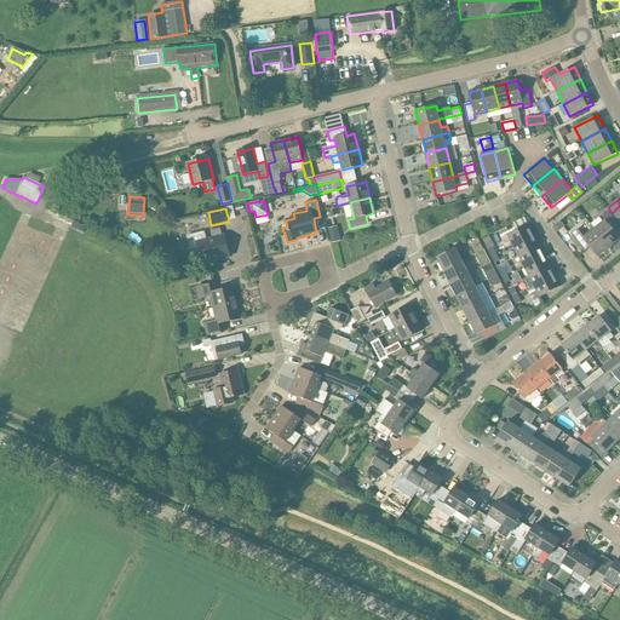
[(595,229),(609,247),(619,239),(613,230),(619,224),(608,212),(602,217),(606,220),(595,229)]
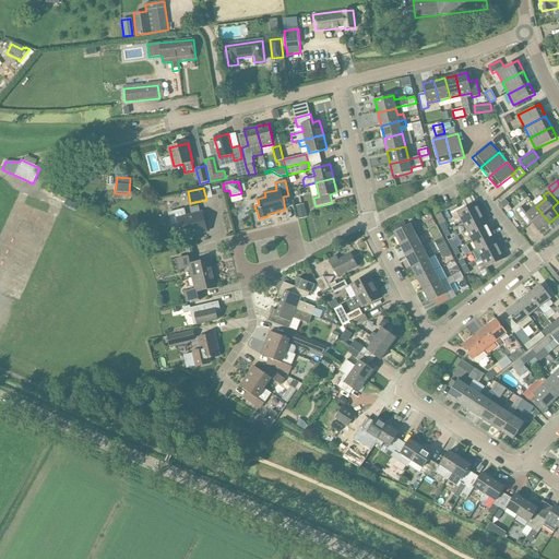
[(458,212),(462,222),(482,212),(476,202),(458,212)]
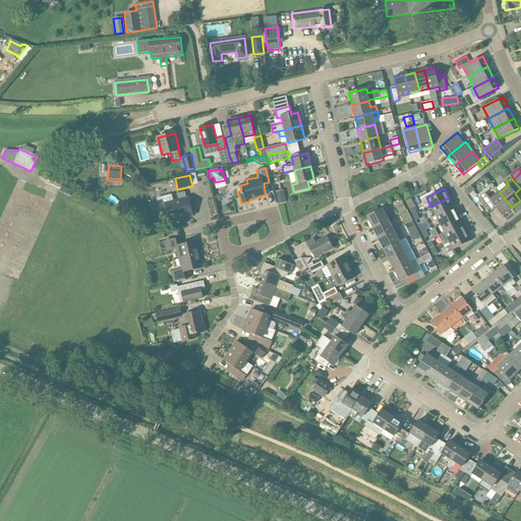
[(167,210),(170,222),(193,216),(188,197),(186,198),(184,192),(176,193),(178,200),(174,201),(172,194),(157,198),(160,212),(167,210)]
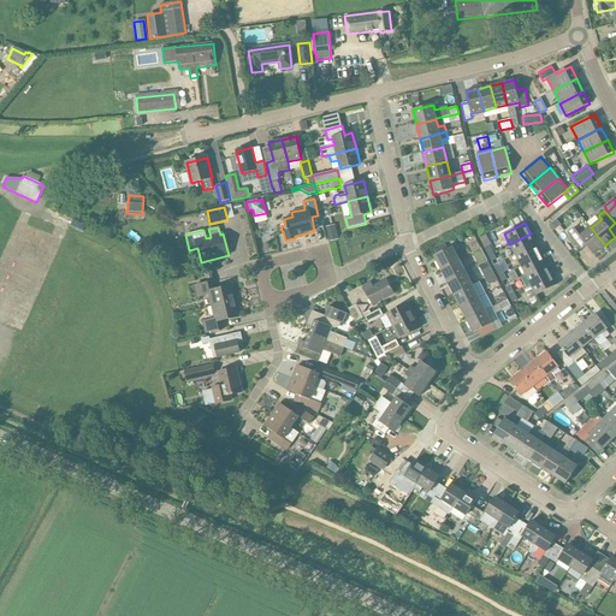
[(587,246),(594,254),(605,246),(591,227),(580,236),(574,227),(568,234),(581,250),(587,246)]
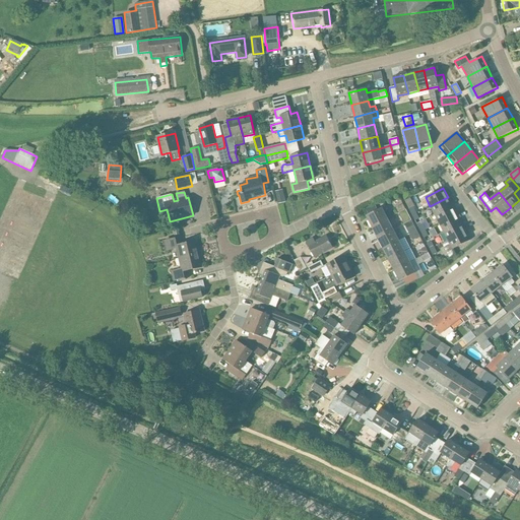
[(430,206),(435,214),(452,205),(448,197),(430,206)]
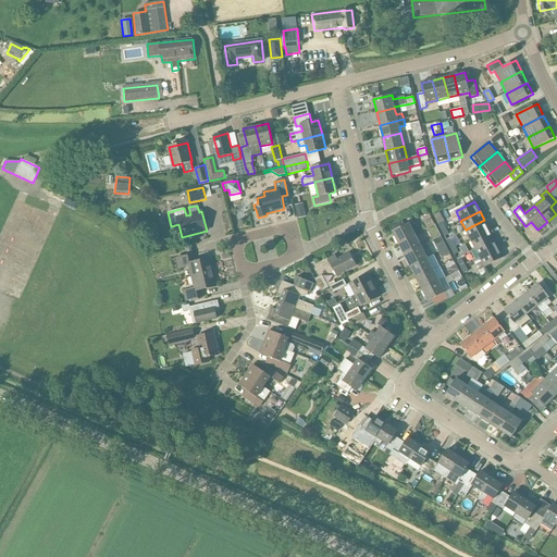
[(428,230),(435,225),(432,219),(424,223),(428,230)]
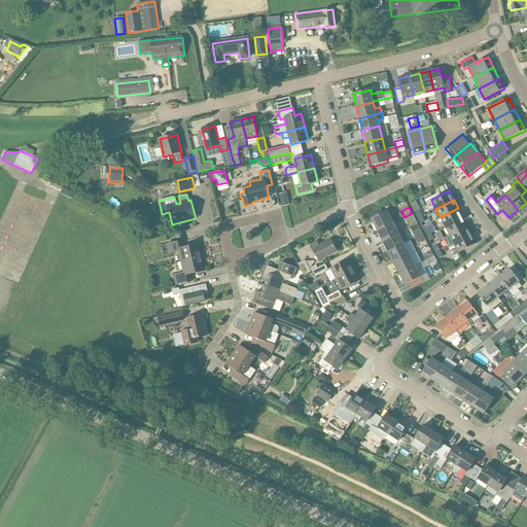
[(441,217),(445,226),(463,217),(458,208),(441,217)]
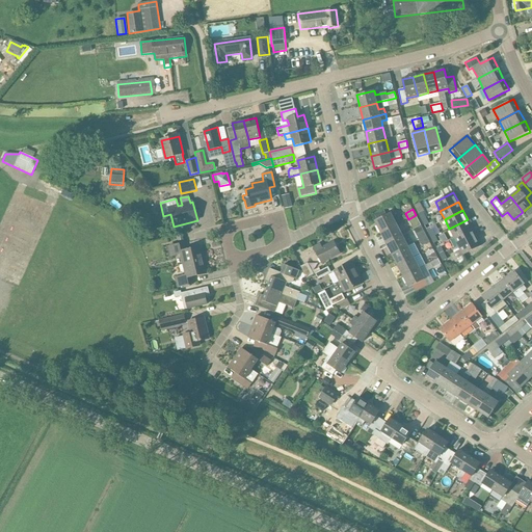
[(380,233),(397,224),(391,213),(375,221),(380,233)]
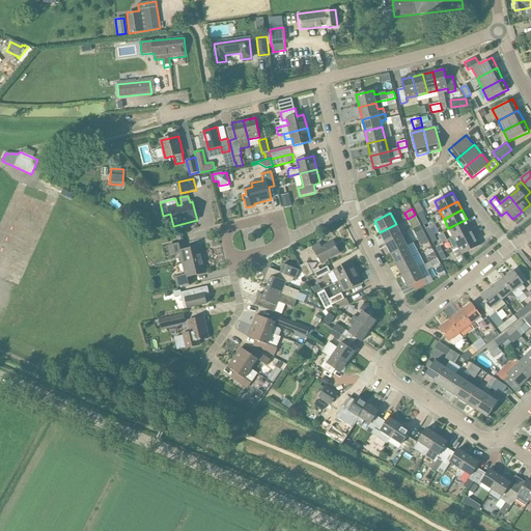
[(448,228),(452,238),(471,227),(467,219),(448,228)]
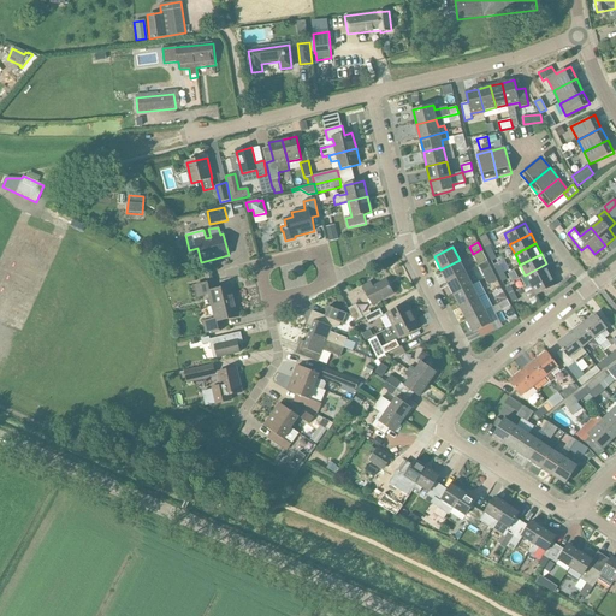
[(460,260),(440,270),(448,282),(466,273),(460,260)]
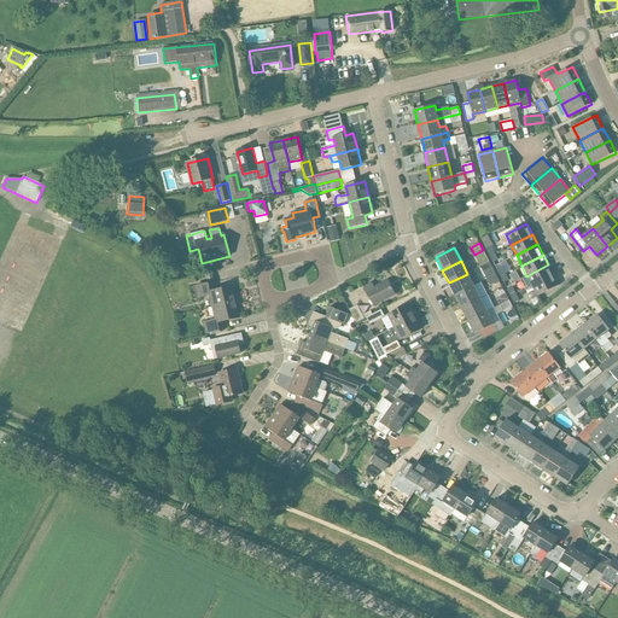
[(526,277),(532,286),(554,275),(548,264),(526,277)]
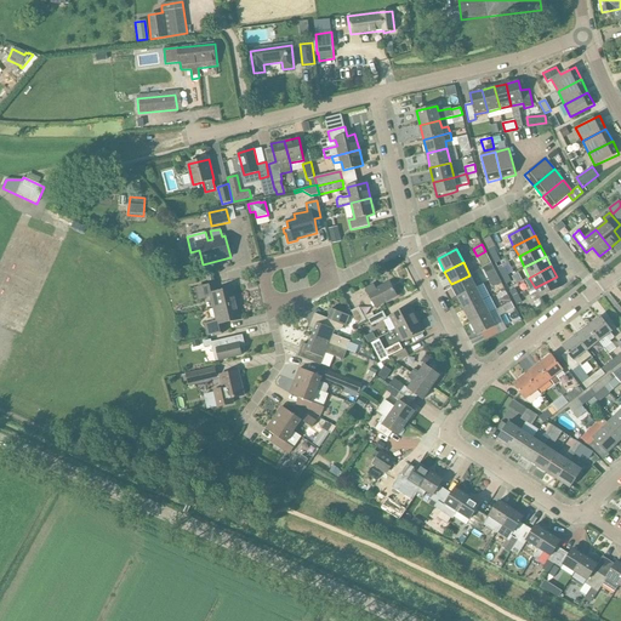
[(490,281),(499,277),(495,269),(486,274),(490,281)]
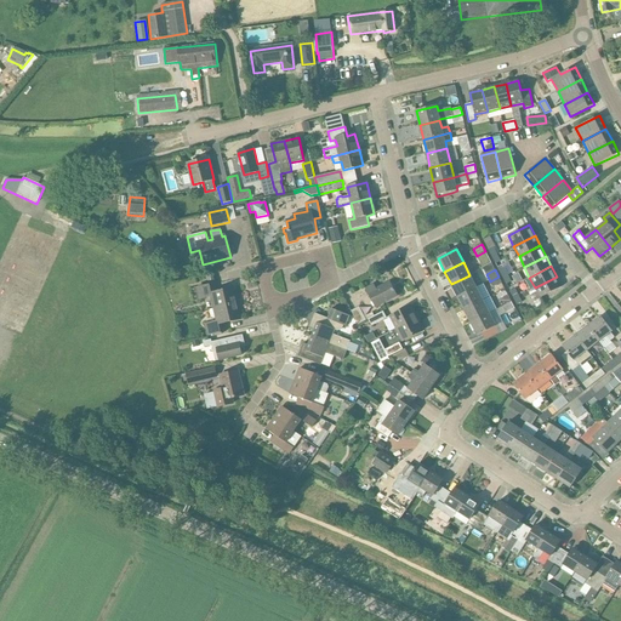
[(469,275),(451,284),(457,297),(477,289),(469,275)]
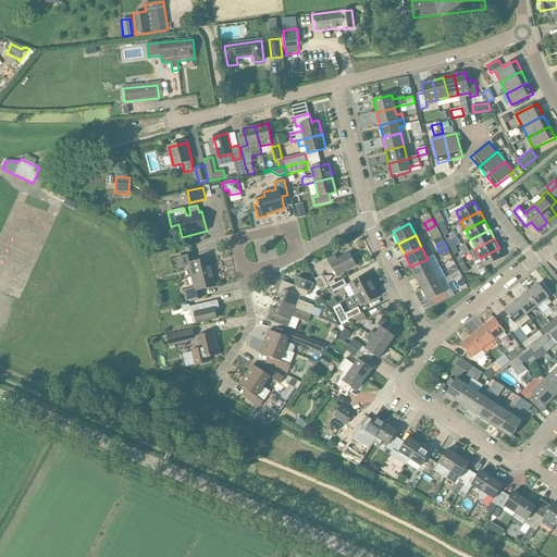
[(447,248),(440,252),(442,258),(449,254),(447,248)]
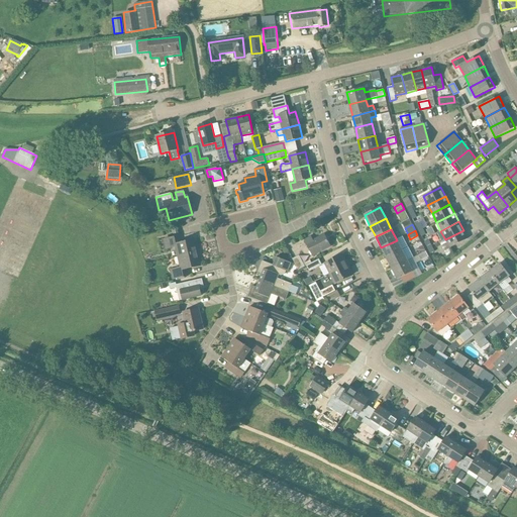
[(449,248),(468,239),(463,230),(445,239),(449,248)]
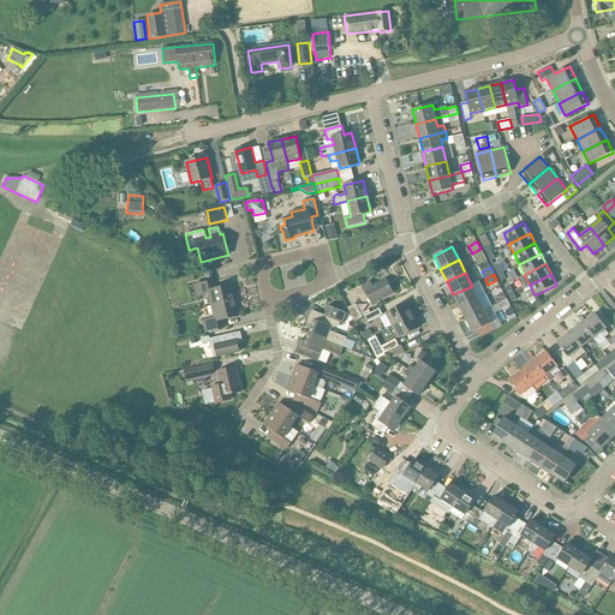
[(362,286),(371,305),(393,294),(389,288),(390,288),(386,279),(372,286),(370,282),(362,286)]
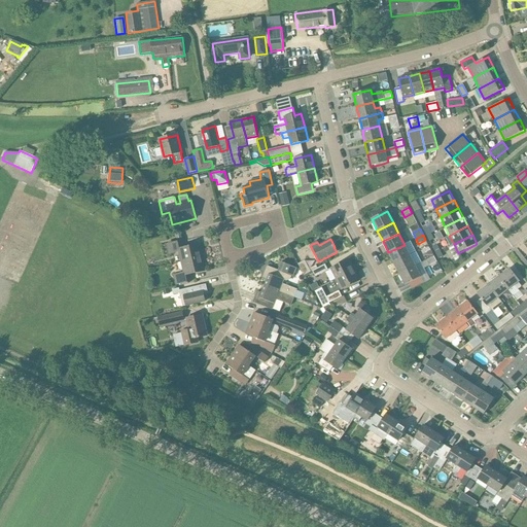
[(179,252),(181,262),(202,257),(199,244),(184,248),(183,241),(167,245),(170,254),(179,252)]
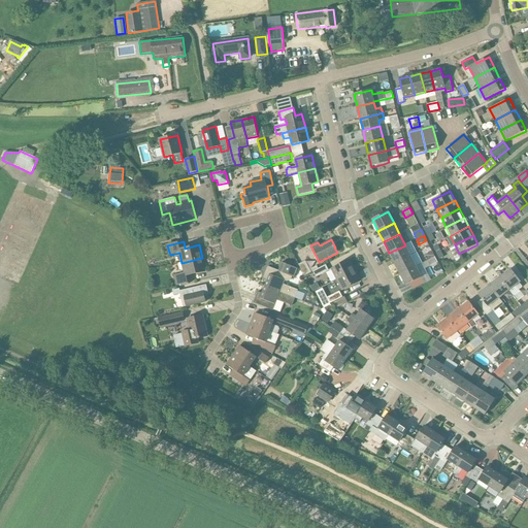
[(405,245),(389,253),(395,264),(410,256),(405,245)]
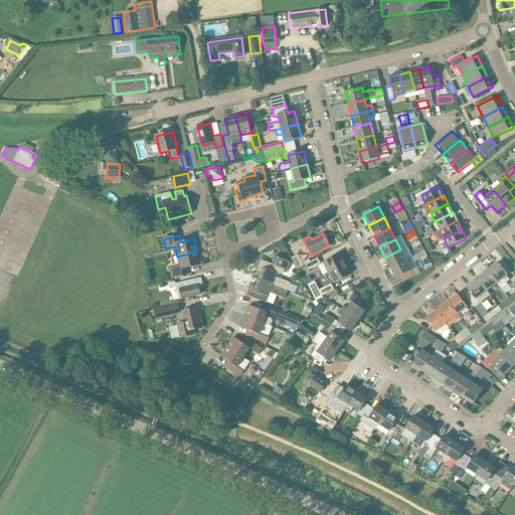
[(417,254),(424,251),(421,245),(414,248),(417,254)]
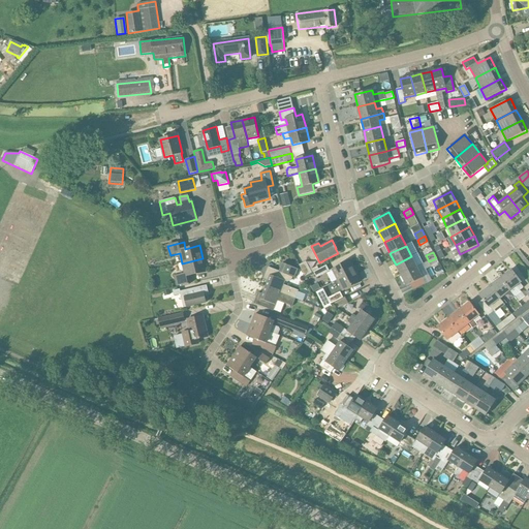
[(411,256),(396,265),(402,276),(417,268),(411,256)]
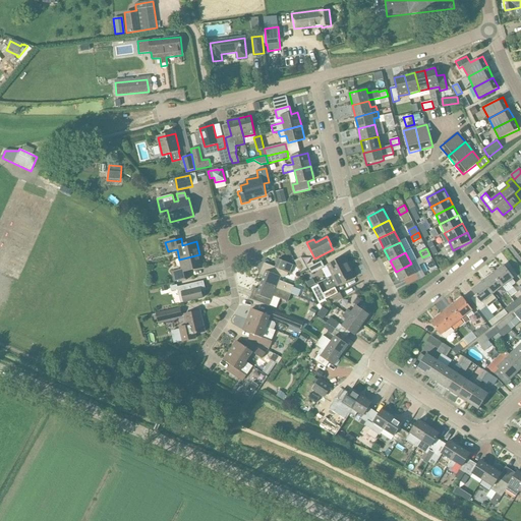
[(188,271),(203,268),(199,254),(179,259),(176,261),(178,267),(179,268),(181,267),(182,270),(172,272),(174,282),(190,278),(188,271)]
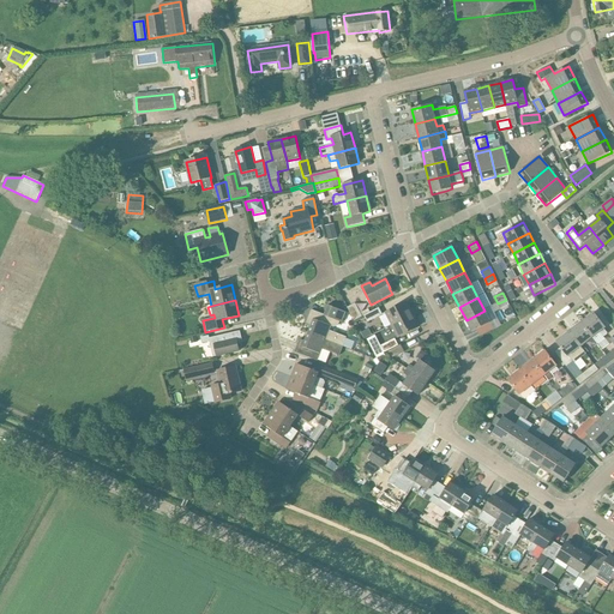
[(506,300),(498,304),(500,309),(509,306),(506,300)]
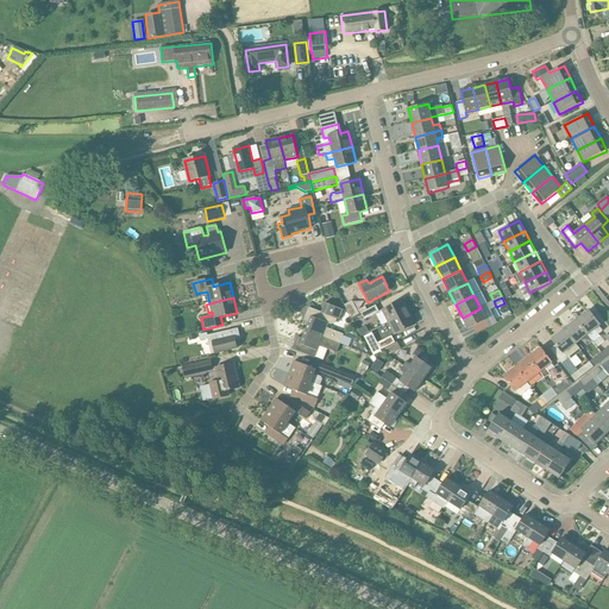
[(389,322),(409,312),(403,300),(383,311),(389,322)]
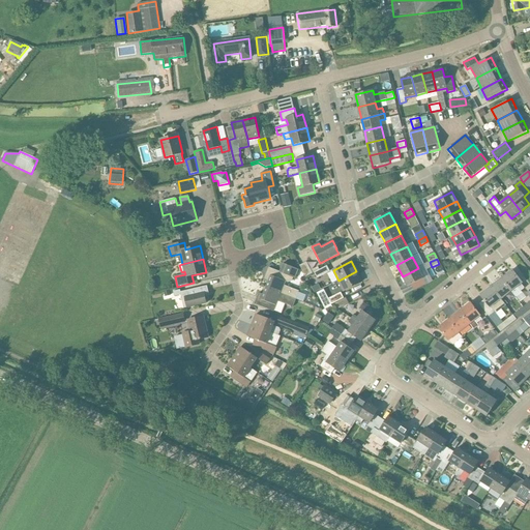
[(299,266),(305,276),(313,273),(306,262),(299,266)]
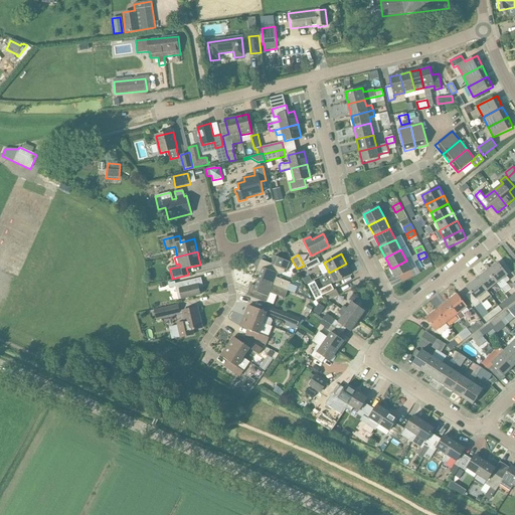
[(259,280),(288,291),(291,283),(277,278),(278,274),(281,275),(284,273),(285,270),(287,271),(290,262),(275,256),(272,265),(262,261),(258,271),(261,273),(259,280)]
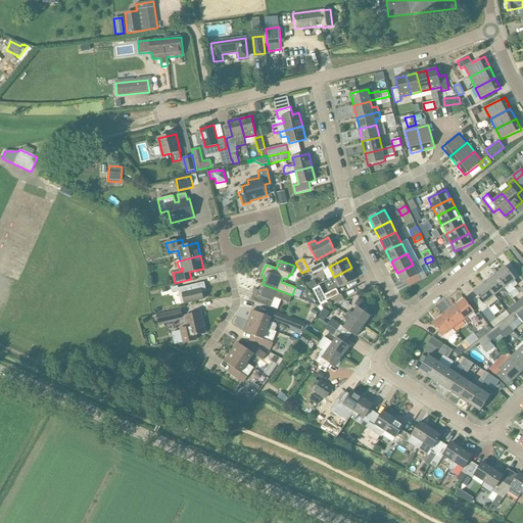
[(313,275),(325,269),(322,263),(310,269),(313,275)]
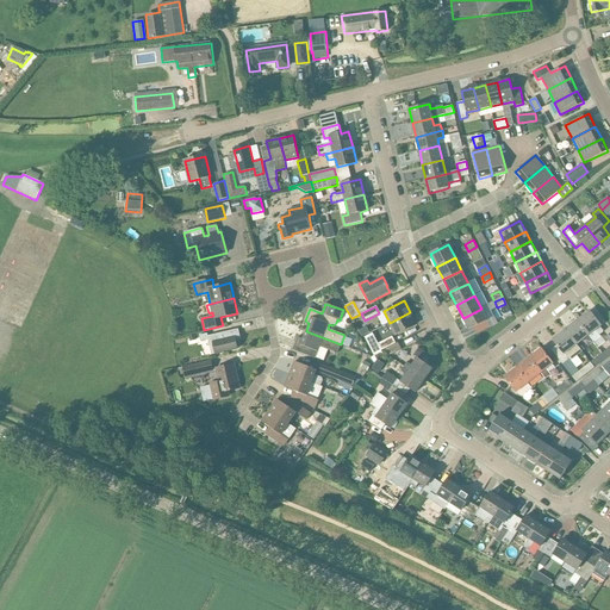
[(481,309),(464,318),(470,330),(487,321),(481,309)]
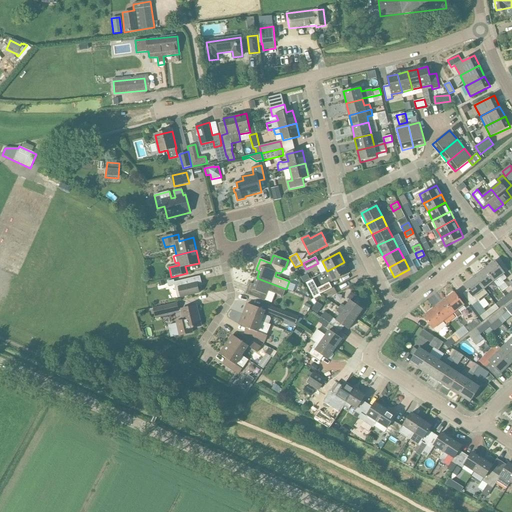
[(485,269),(494,281),(500,277),(503,281),(506,278),(503,274),(504,273),(495,261),(485,269)]
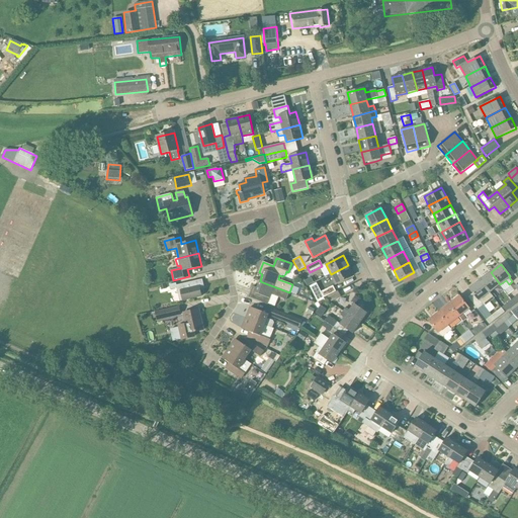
[(331,274),(336,284),(353,275),(348,265),(331,274)]
